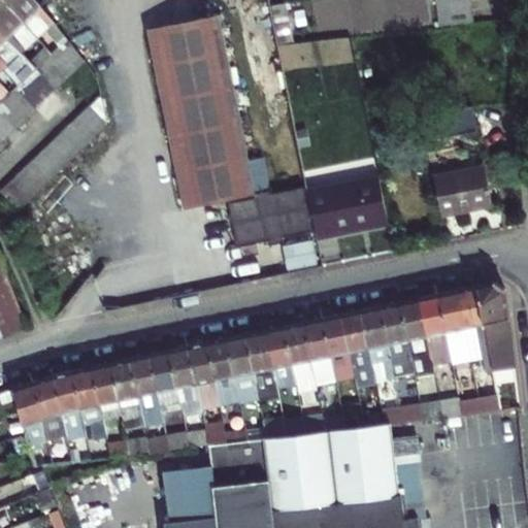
[(35,37),(2,0),(0,0),(0,32),(25,60),(32,53),(26,45),(35,37)]
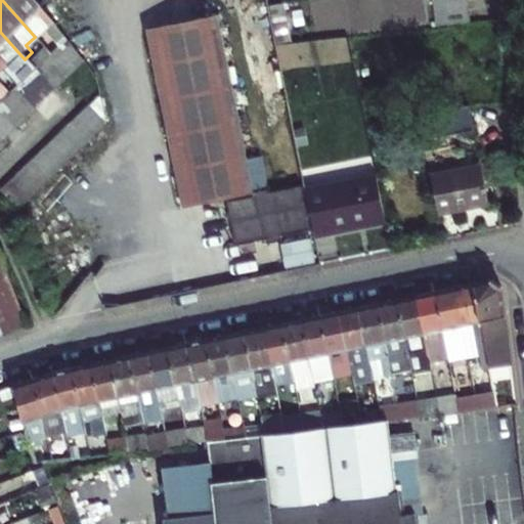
[(35,0),(2,0),(35,37),(50,55),(55,50),(66,39),(57,29),(51,33),(54,36),(49,39),(42,31),(45,28),(48,32),(55,27),(35,0)]
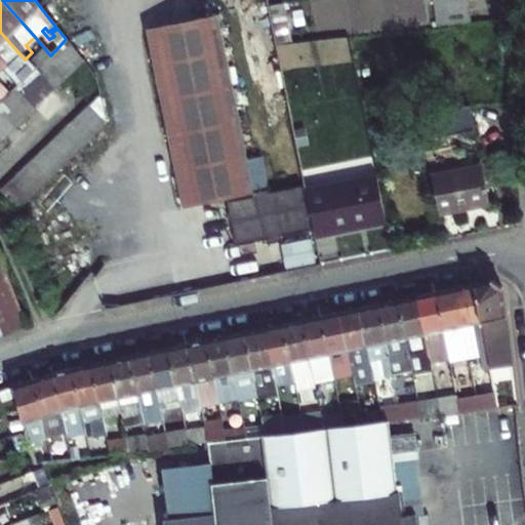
[(423,0),(345,0),(350,34),(428,23),(423,0)]
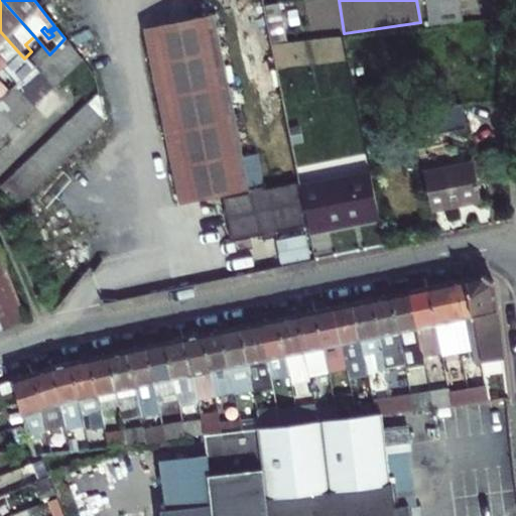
[(467,22),(464,0),(430,0),(434,26),(467,22)]
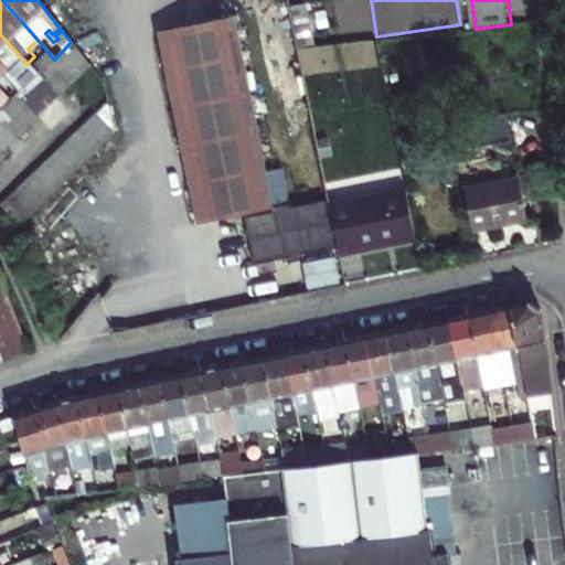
[(308,48),(300,6),(286,7),(295,50),(308,48)]
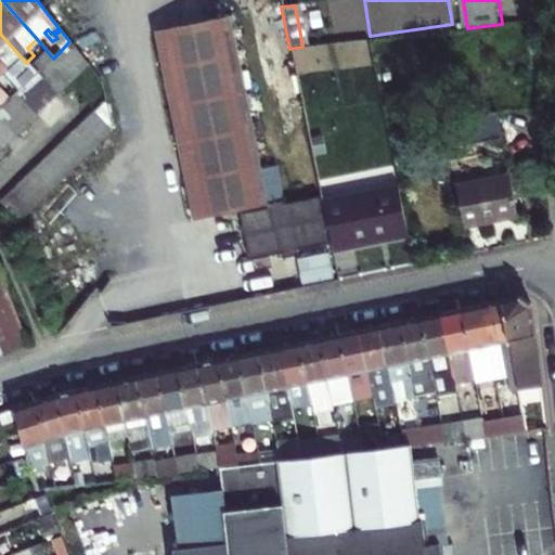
[(155,34),(192,220),(262,206),(227,20),(155,34)]
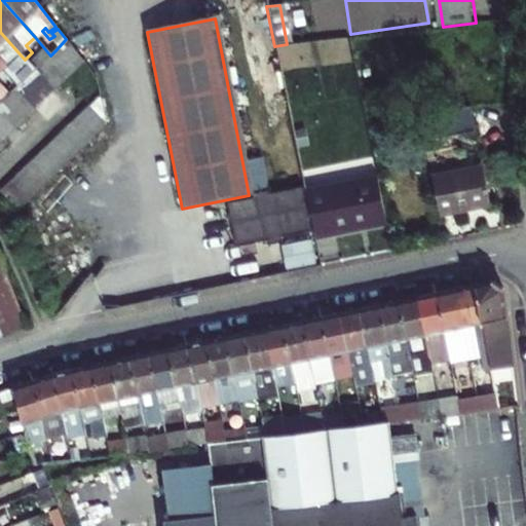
[(25,60),(0,32),(0,67),(7,75),(17,86),(26,78),(35,70),(25,60)]
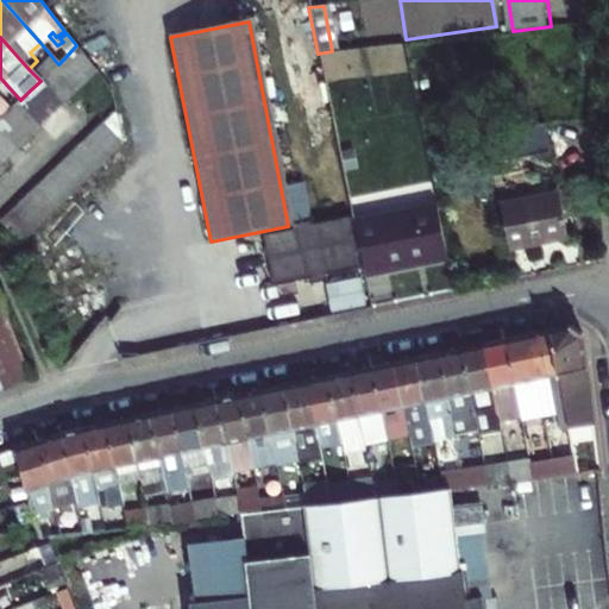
[(76,45),(64,58),(85,79),(98,67),(76,45)]
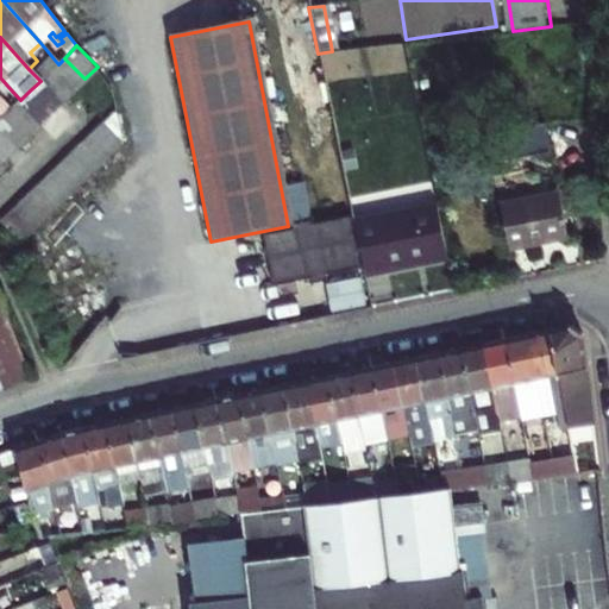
[(85,79),(64,58),(58,64),(52,70),(73,90),(85,79)]
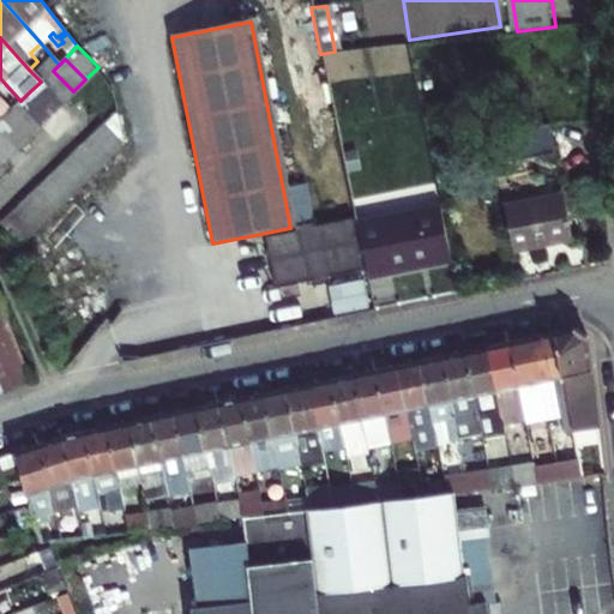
[(73,91),(53,71),(42,80),(61,102),(73,91)]
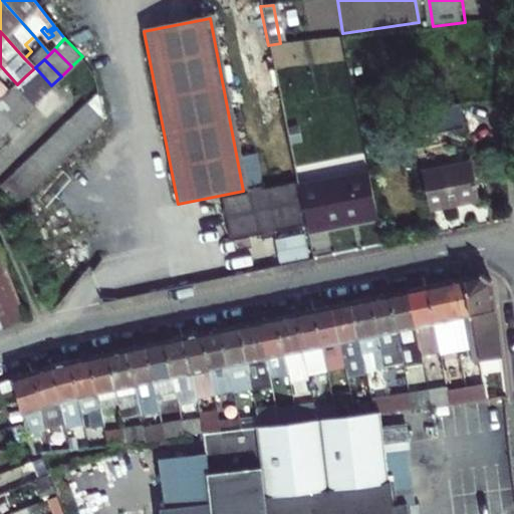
[(51,85),(35,67),(34,68),(25,76),(42,94),(51,85)]
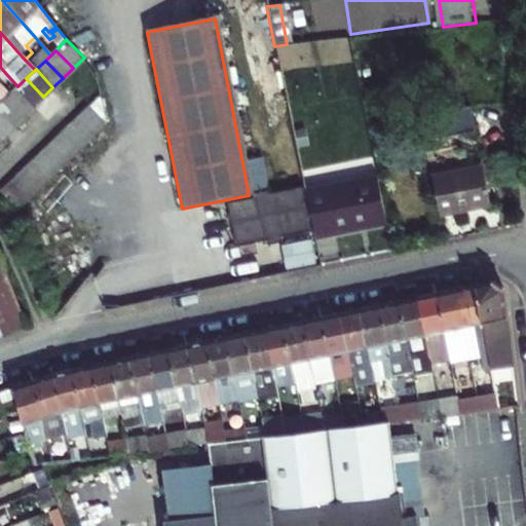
[(43,97),(26,78),(17,86),(15,88),(33,106),(43,97)]
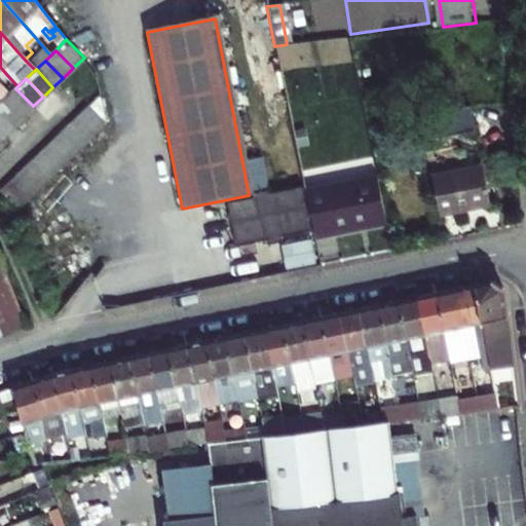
[(33,106),(15,88),(5,98),(23,116),(33,106)]
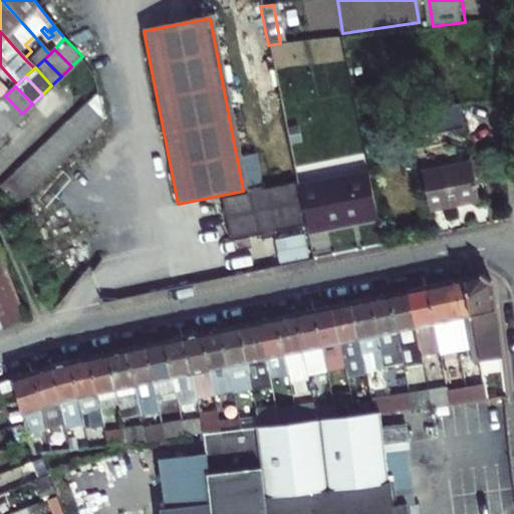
[(106,123),(100,91),(87,103),(106,123)]
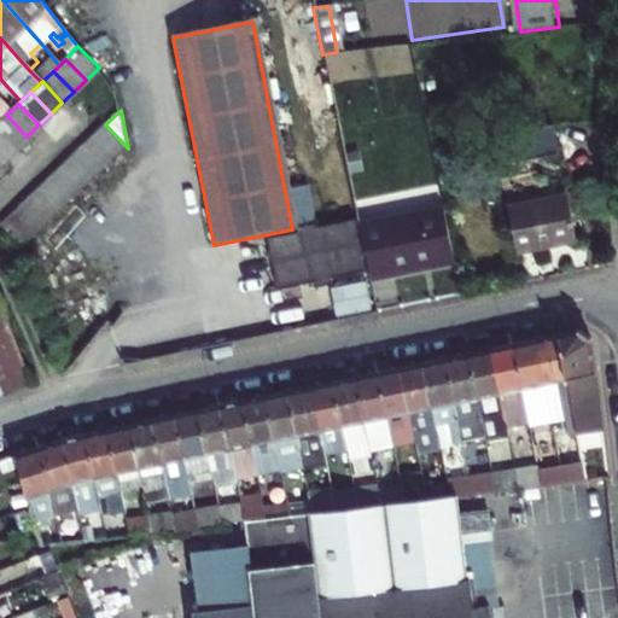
[(27,136),(6,115),(1,120),(0,120),(0,130),(15,146),(27,136)]
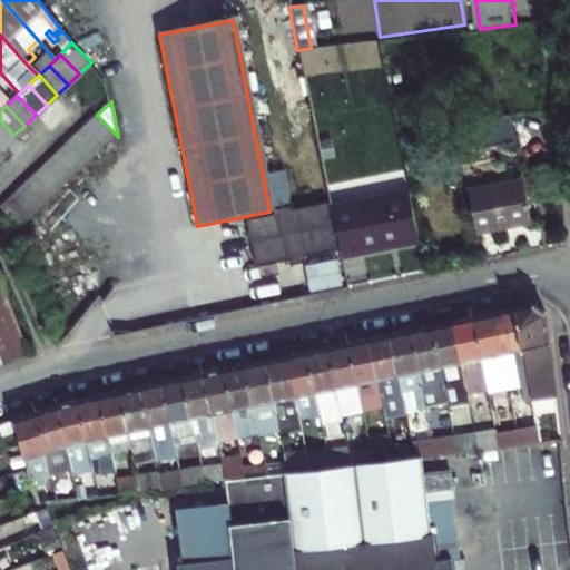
[(97,115),(86,126),(107,148),(118,137),(97,115)]
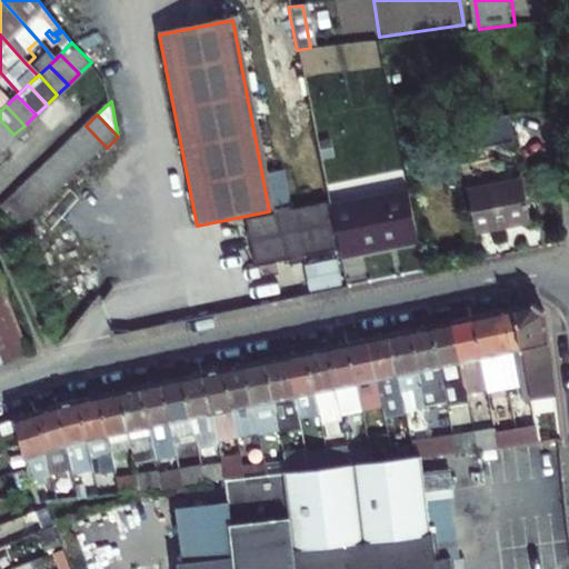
[(471,118),(472,140),(510,138),(509,117),(471,118)]
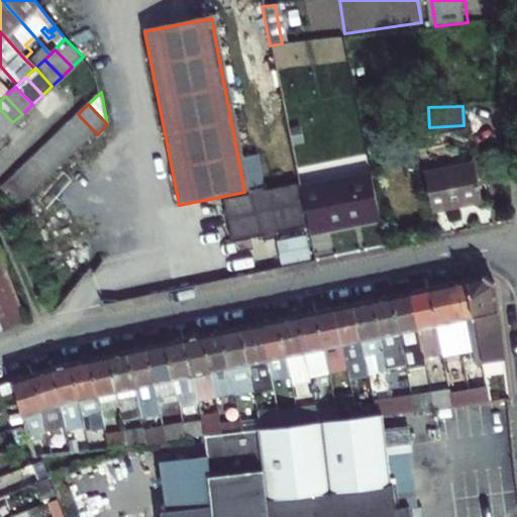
[(12,122),(0,109),(0,129),(2,132),(12,122)]
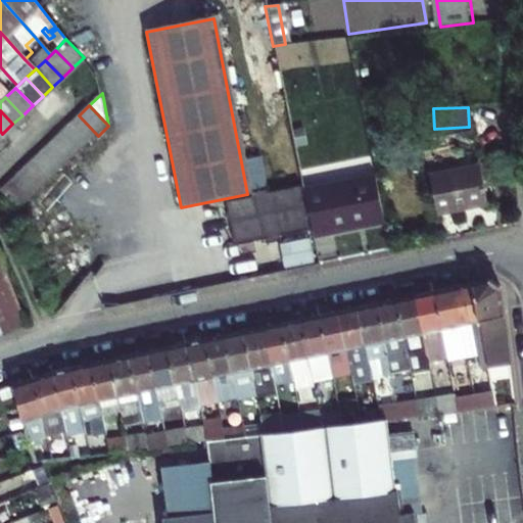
[(79,115),(69,124),(90,143),(98,136),(79,115)]
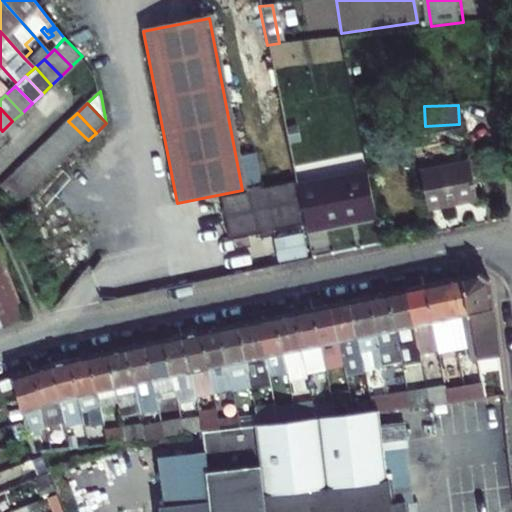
[(68,121),(59,130),(78,149),(88,140),(68,121)]
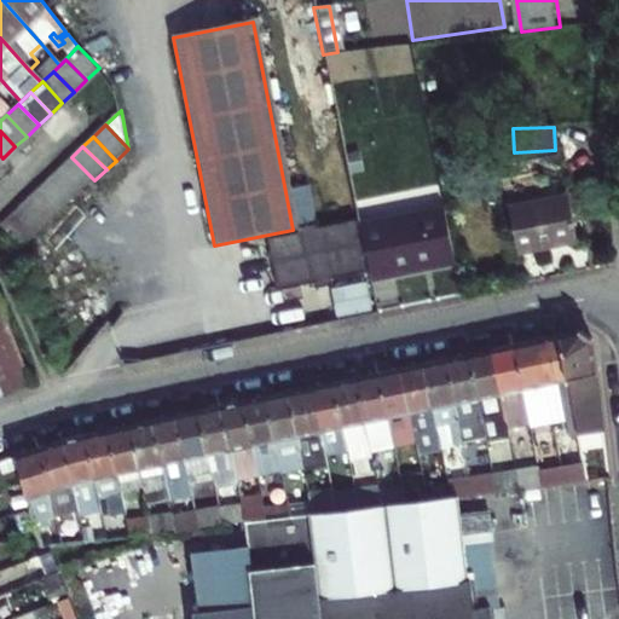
[(71,157),(61,168),(82,191),(94,180),(71,157)]
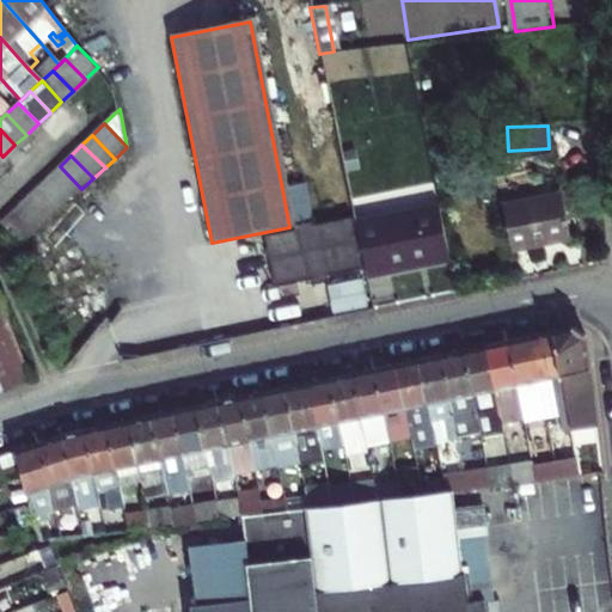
[(81,189),(60,166),(48,177),(69,201),(81,189)]
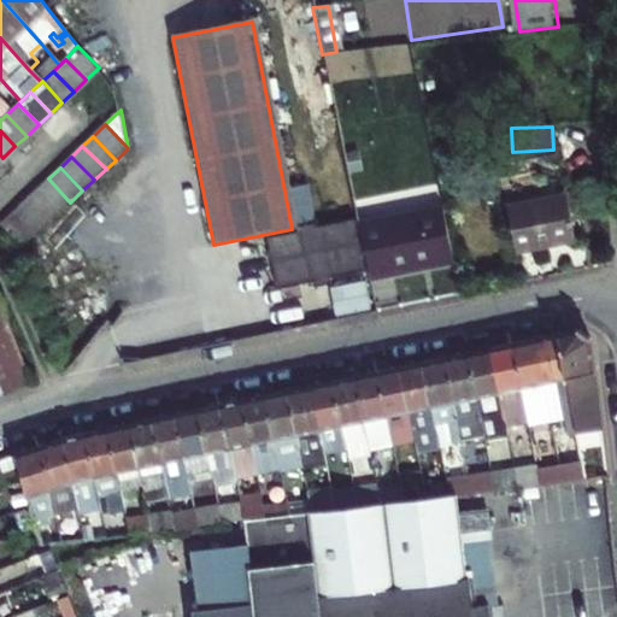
[(48,178),(36,189),(59,213),(70,203),(48,178)]
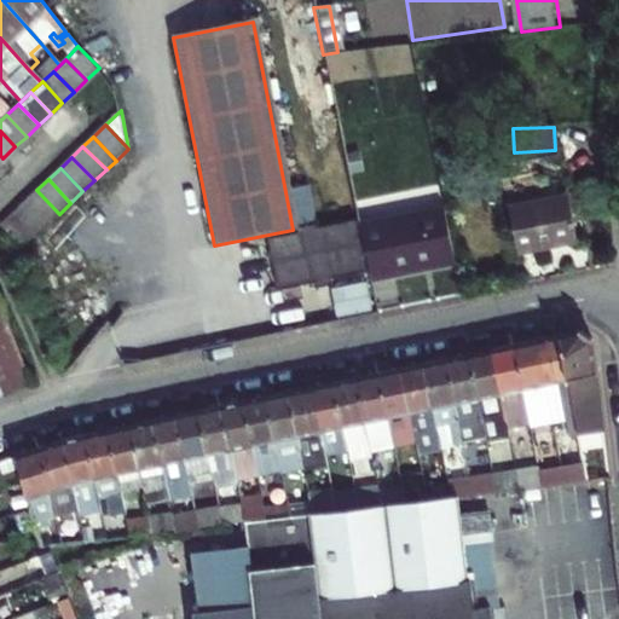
[(36,190),(25,201),(48,225),(59,214),(36,190)]
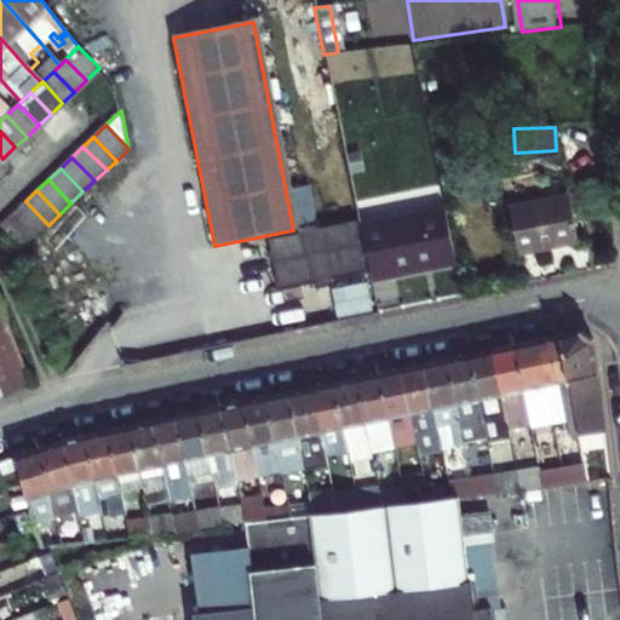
[(26,201),(13,212),(35,236),(49,225),(26,201)]
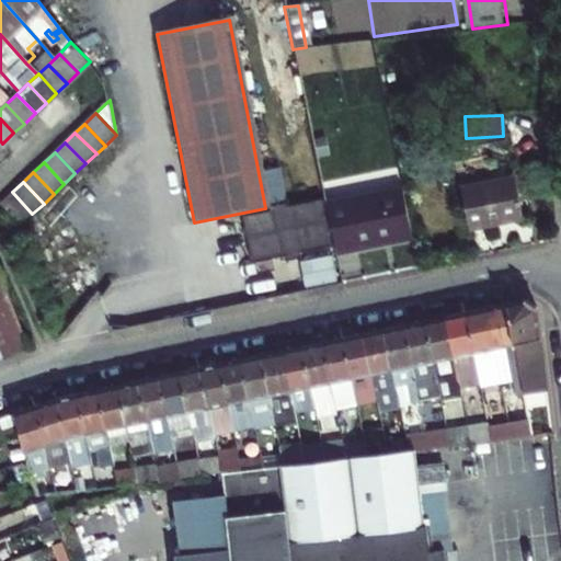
[(510,184),(457,195),(465,232),(517,222),(510,184)]
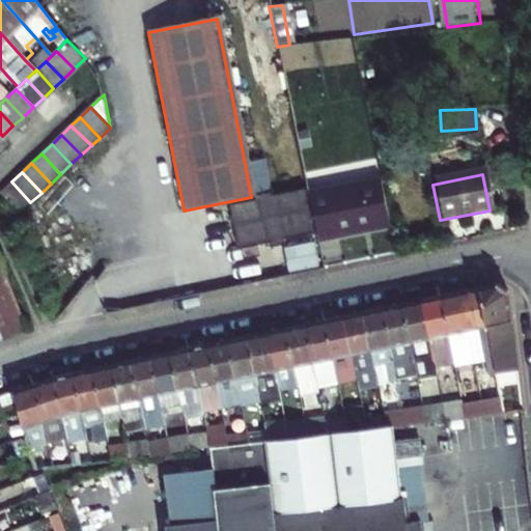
[(315,234),(316,242),(375,230),(387,227),(378,179),(307,193),(315,234)]
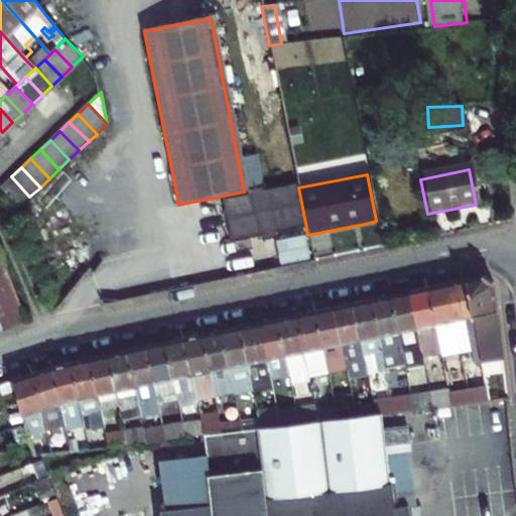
[(1,187),(19,206),(29,197),(11,176),(1,187)]
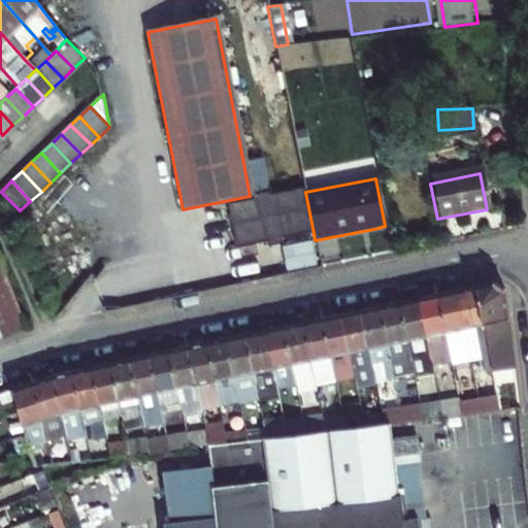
[(303,186),(250,196),(252,200),(229,204),(237,248),(314,233),(305,192),(303,186)]
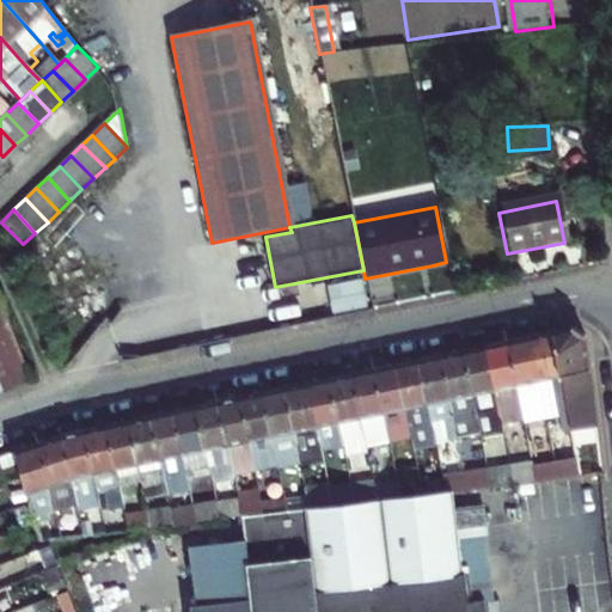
[(0,393),(30,383),(0,303),(0,393)]
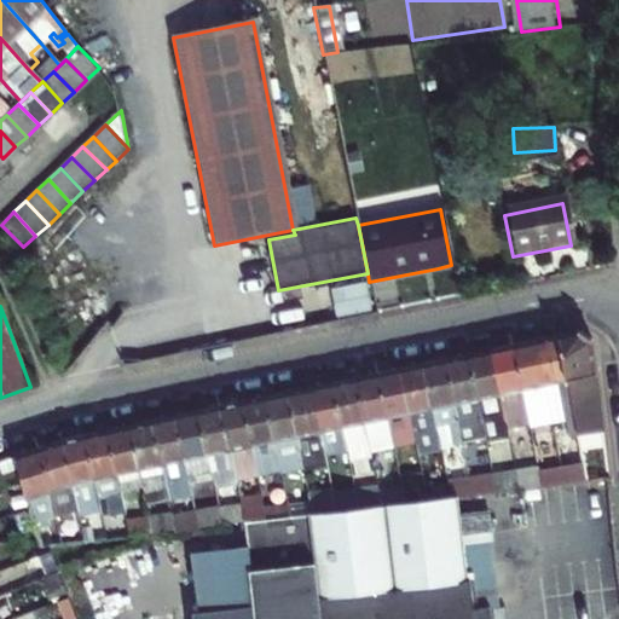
[(577,333),(556,337),(570,415),(574,440),(599,434),(589,341),(577,333)]
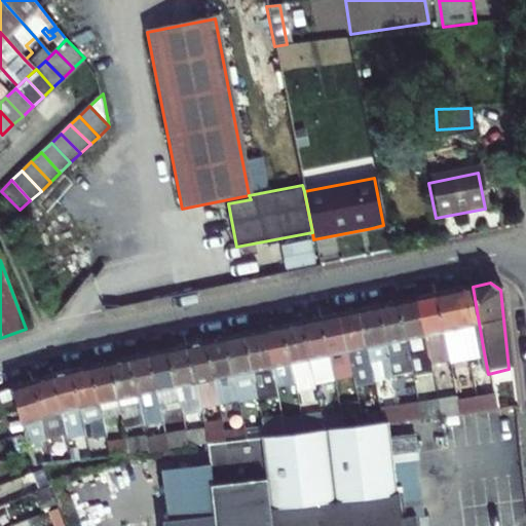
[(473,287),(453,291),(465,357),(484,352),(473,287)]
